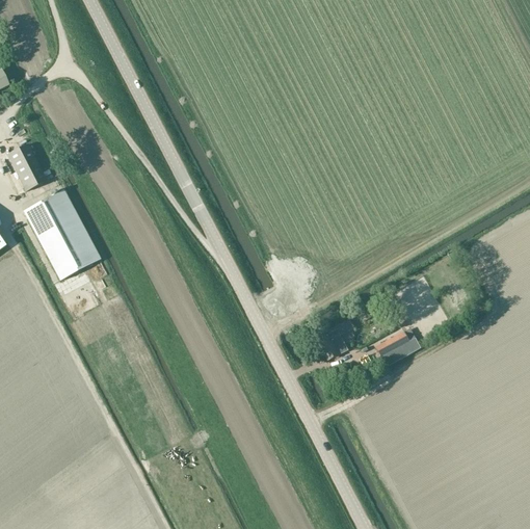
[(2,70),(0,70),(0,88),(9,84),(2,70)]
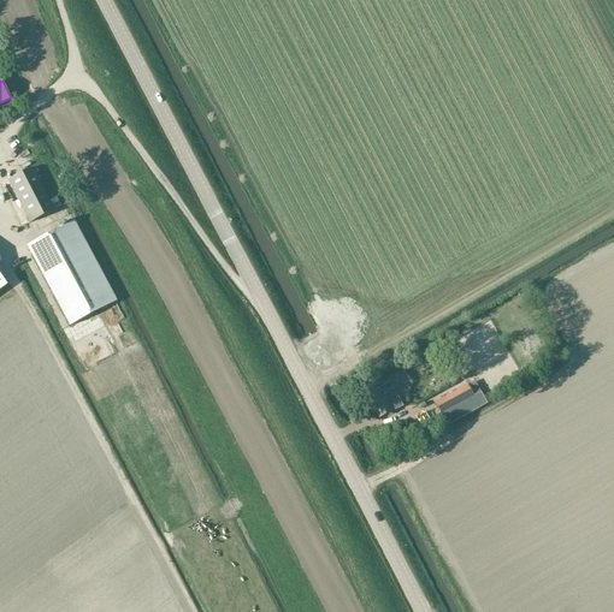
[(34,165),(19,173),(10,177),(33,220),(55,208),(34,165)]
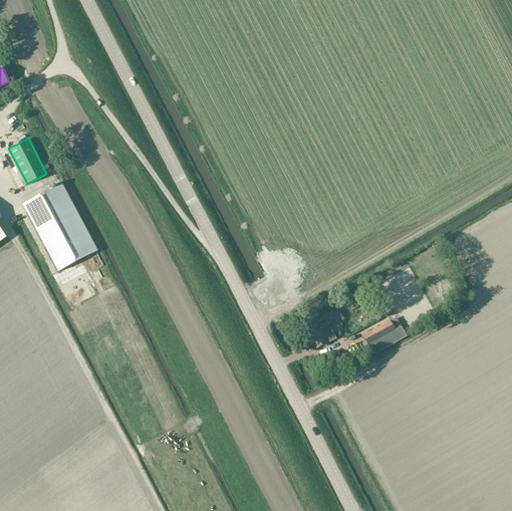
[(62,183),(25,202),(60,269),(97,250),(62,183)]
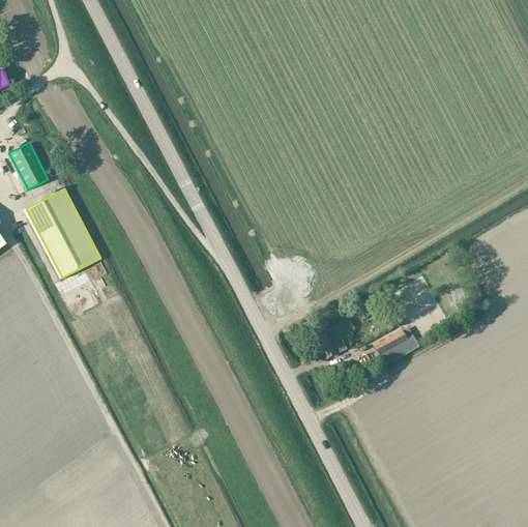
[(336,328),(319,338),(329,357),(347,348),(336,328)]
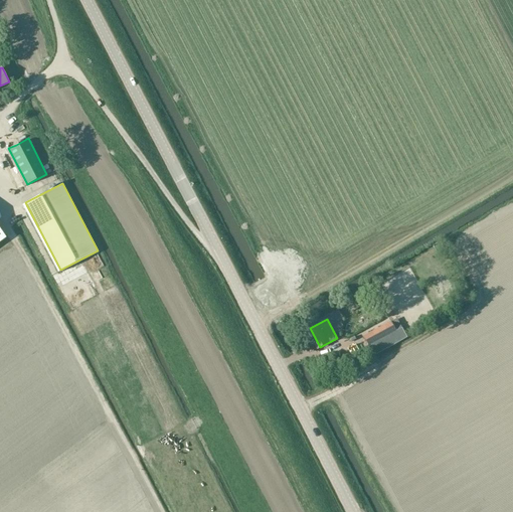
[(371,343),(398,328),(393,319),(366,334),(371,343)]
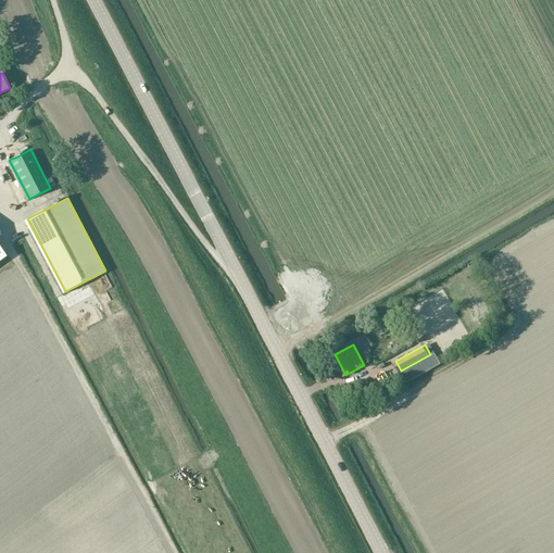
[(423,372),(442,361),(437,351),(430,354),(401,371),(406,378),(422,369),(423,372)]
